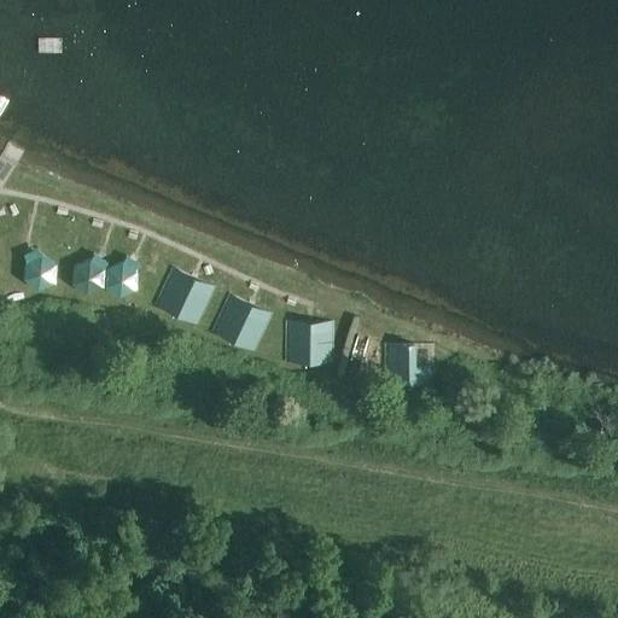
[(41,252),(36,246),(22,252),(24,262),(23,278),(38,290),(53,280),(54,262),(41,252)]
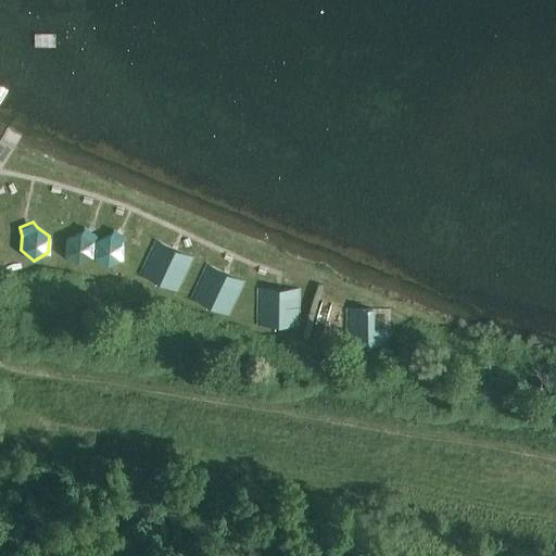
[(121,232),(112,226),(110,232),(95,239),(96,234),(84,225),(80,231),(65,237),(64,254),(78,263),(92,256),(105,267),(122,261),(123,243),(126,236),(121,232)]
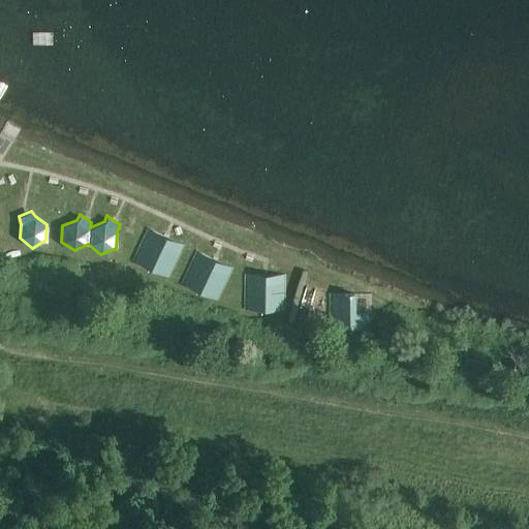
[(148,227),(132,259),(168,277),(184,245),(165,236),(148,227)]
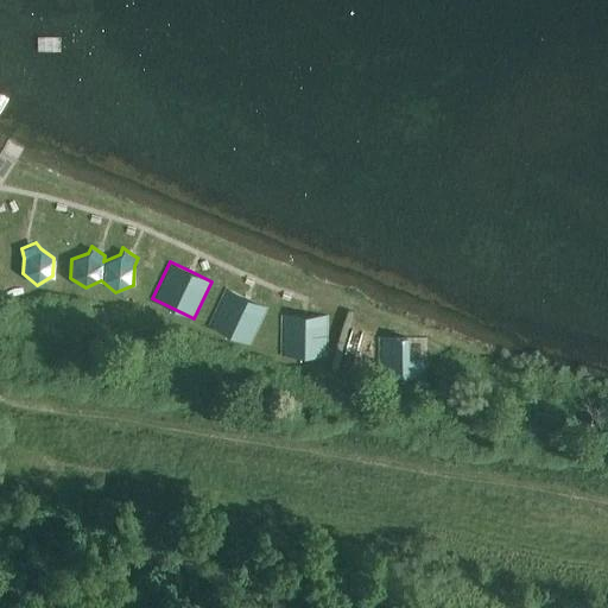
[(246,297),(228,287),(208,325),(251,346),(267,308),(246,297)]
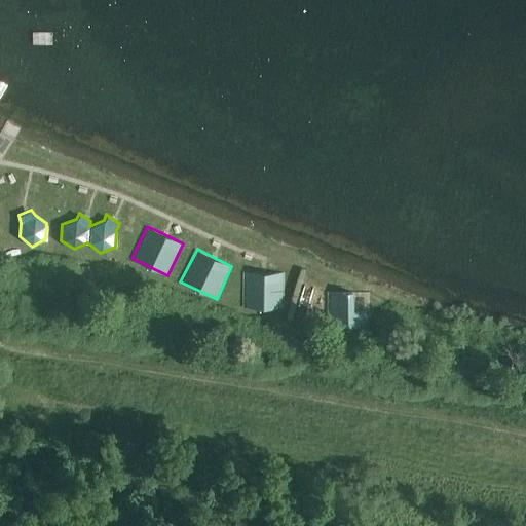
[(263,272),(245,271),(242,308),(283,309),(284,273),(263,272)]
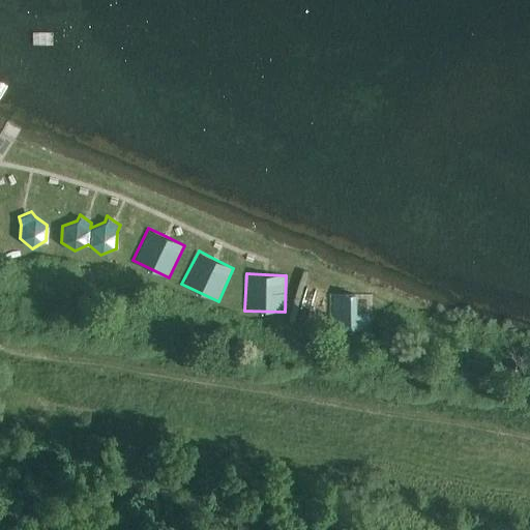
[(327,293),(326,330),(370,331),(371,295),(327,293)]
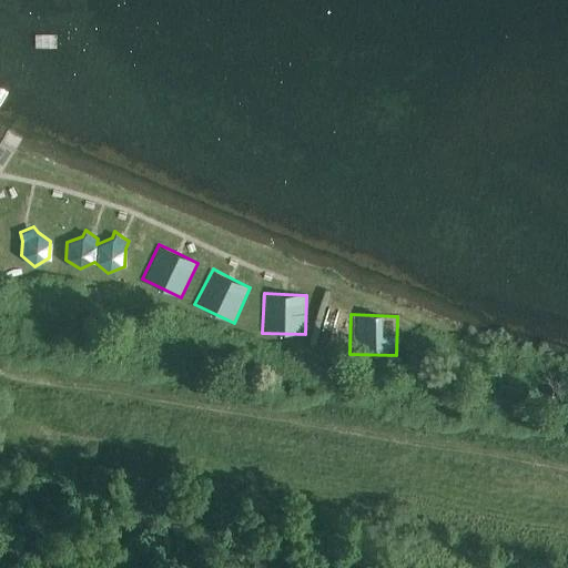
All buildings are outlined.
